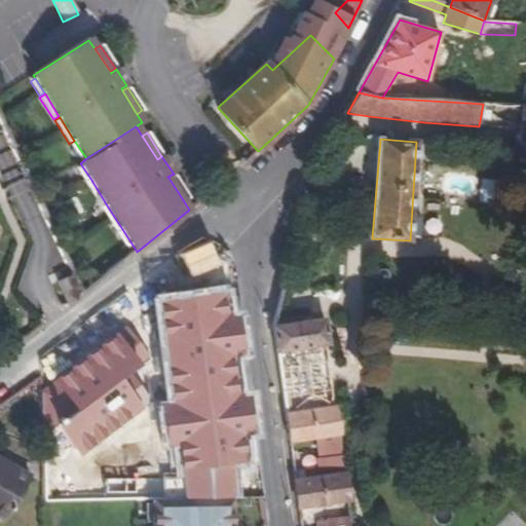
[(84,155),(75,142),(70,145),(79,158),(84,155)]
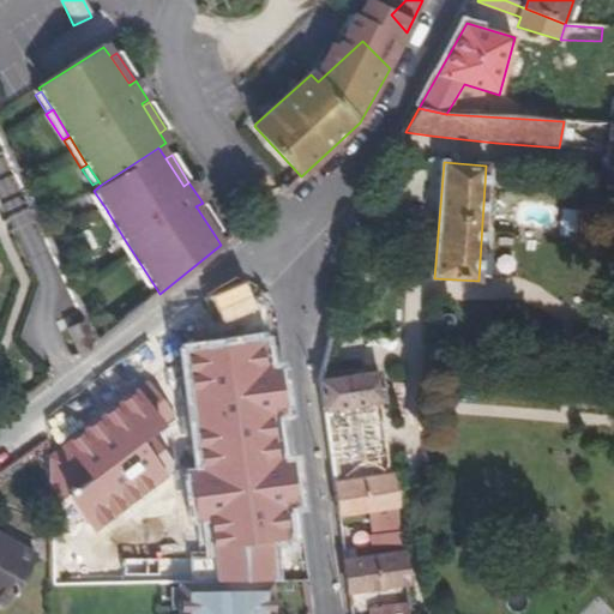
[(90,198),(101,215),(107,210),(96,194),(90,198)]
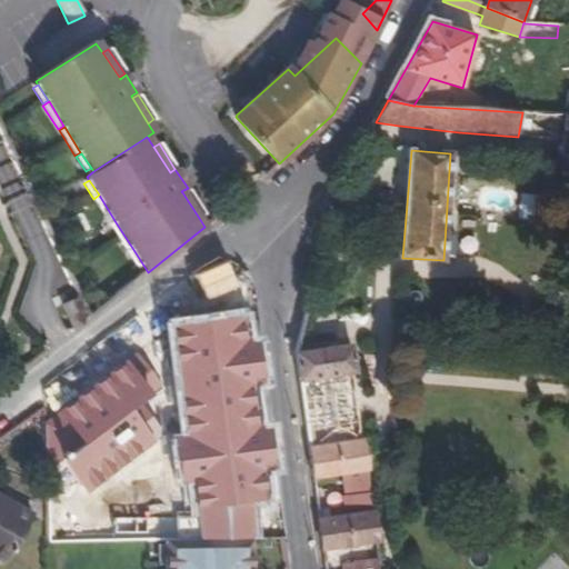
[(199,218),(205,215),(188,190),(182,192),(199,218)]
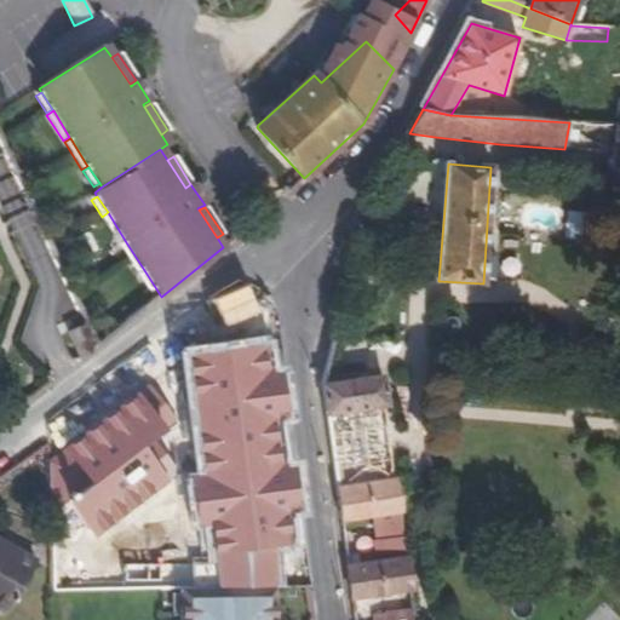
[(103,218),(120,246),(126,242),(109,214),(103,218)]
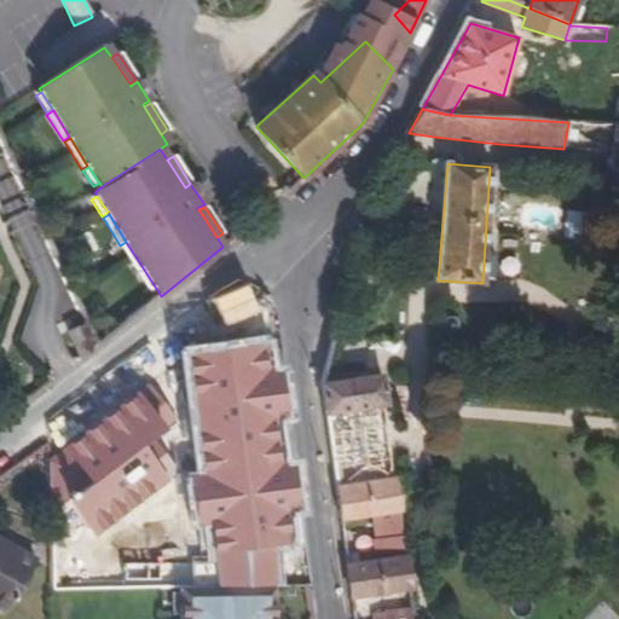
[(144,270),(126,242),(120,246),(138,273),(144,270)]
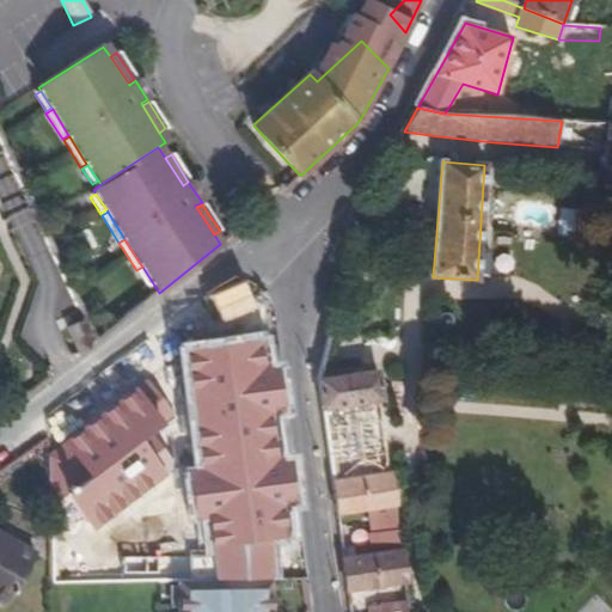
[(142,267),(136,270),(147,287),(153,283),(142,267)]
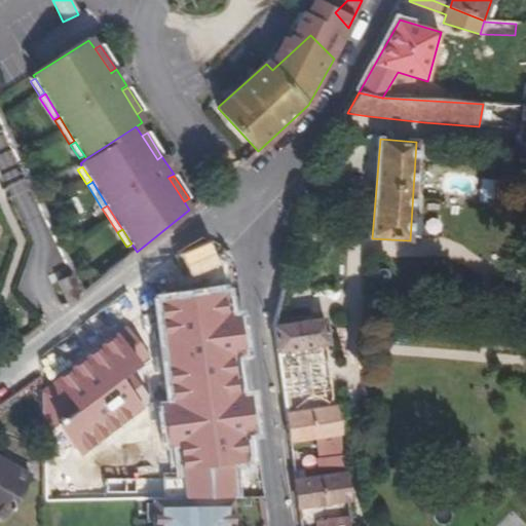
[(73,276),(59,285),(69,305),(82,295),(73,276)]
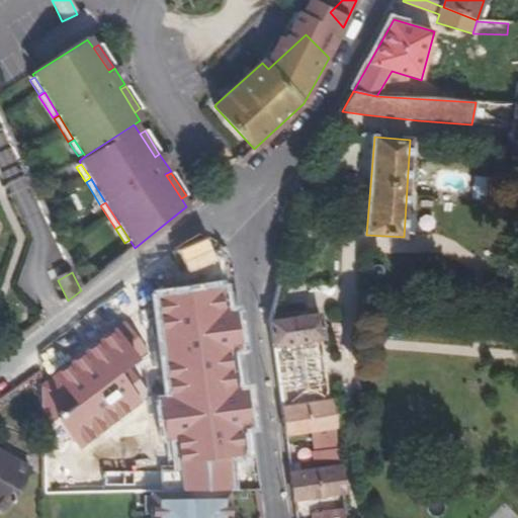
[(182,314),(189,355),(193,355),(197,354),(190,313),(182,314)]
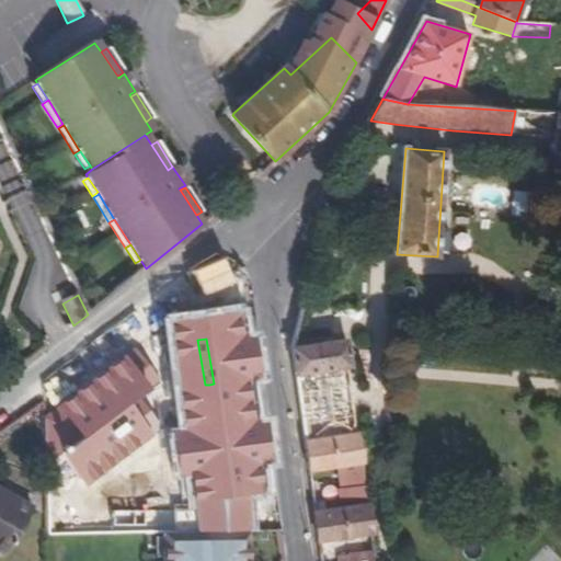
[(214,413),(209,385),(205,385),(197,340),(156,347),(168,420),(214,413)]
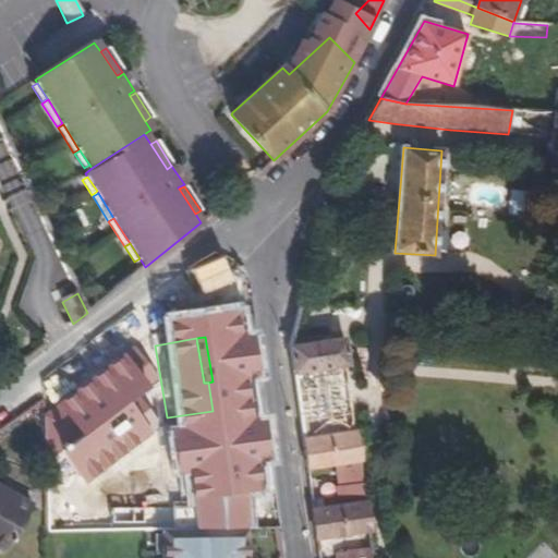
[(313,373),(349,367),(346,338),(291,347),(304,439),(359,432),(355,413),(320,417),(313,373)]
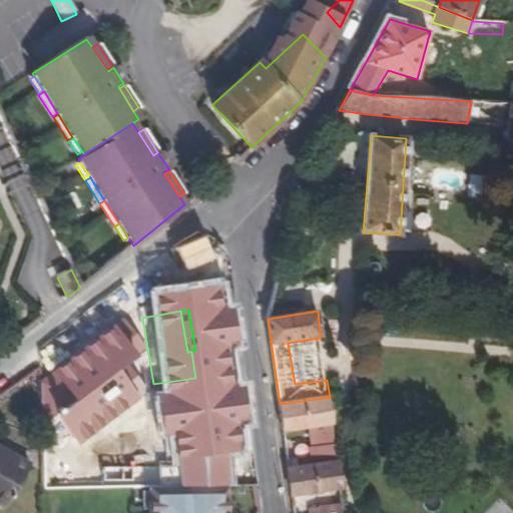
[(196,387),(153,394),(159,430),(153,431),(157,457),(209,448),(205,423),(202,423),(196,387)]
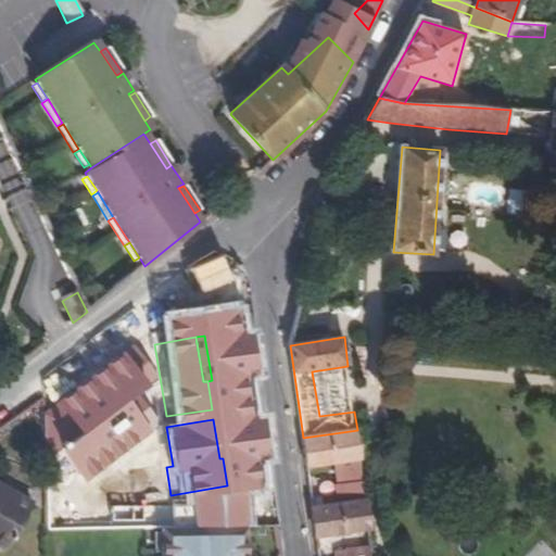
[(303,438),(306,466),(361,458),(357,430),(303,438)]
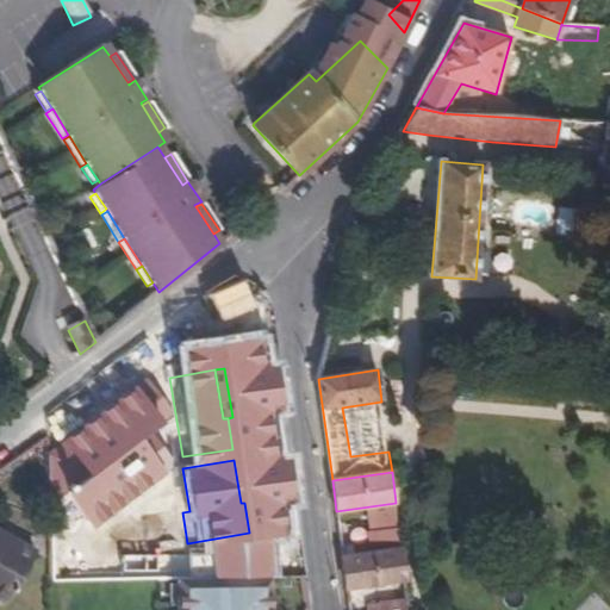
[(371,531),(374,553),(403,549),(399,528),(371,531)]
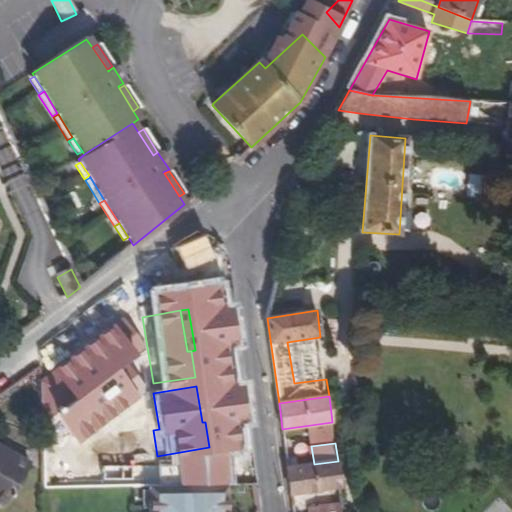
[(0,448),(0,502),(6,506),(30,465),(0,448)]
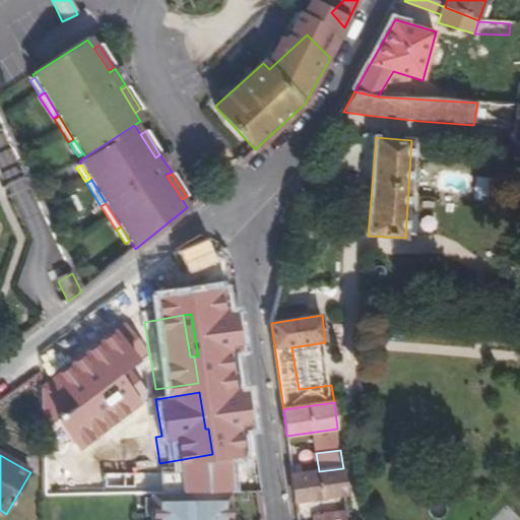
[(343,468),(319,471),(293,475),(297,502),(346,494),(343,468)]
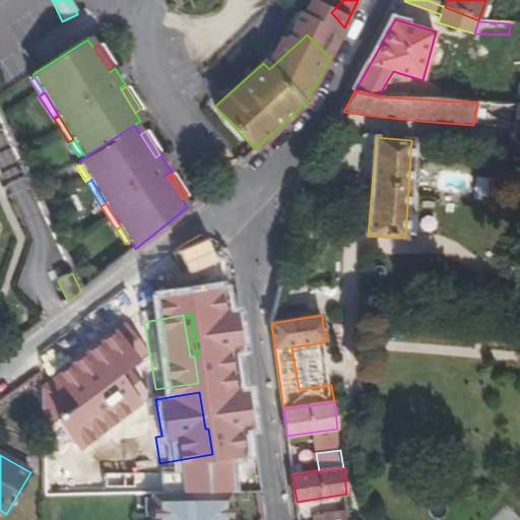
[(231,519),(231,494),(154,495),(154,519),(231,519)]
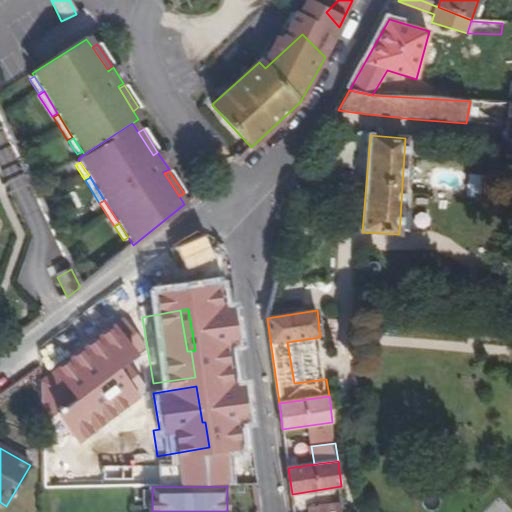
[(319,506),(319,511),(344,511),(343,502),(319,506)]
